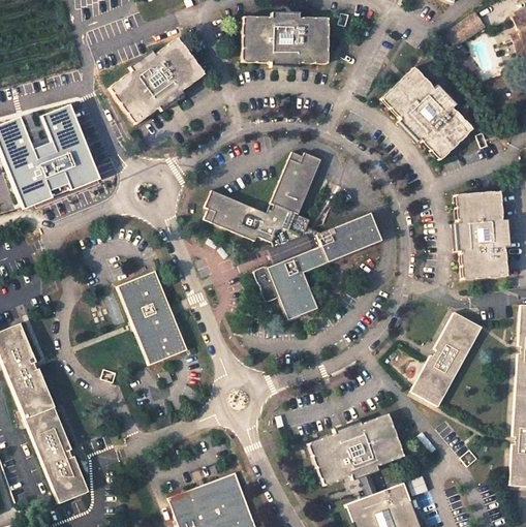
[(472,12),(449,28),(458,41),(482,27),(476,20),(483,16),(477,8),(472,12)]
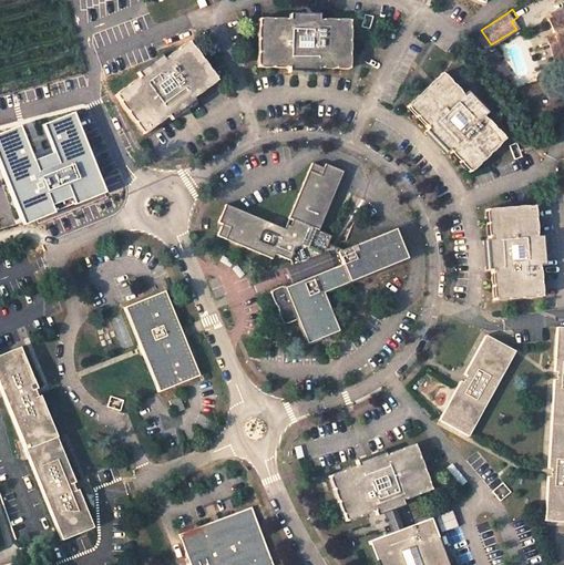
[(310,71),(321,70),(320,65),(351,65),(352,17),(321,18),(321,12),(291,12),(291,18),(259,17),(260,65),(290,65),(290,71),(306,71),(310,71)]
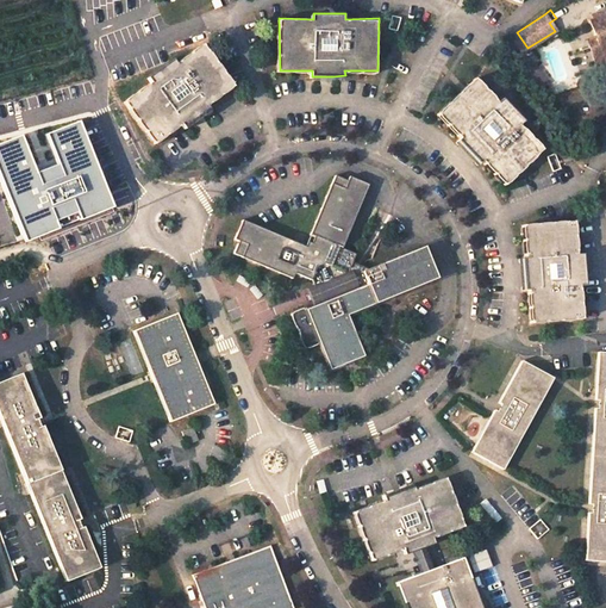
[(605,13),(593,18),(600,35),(603,42),(593,44),(599,60),(605,57),(605,13)]
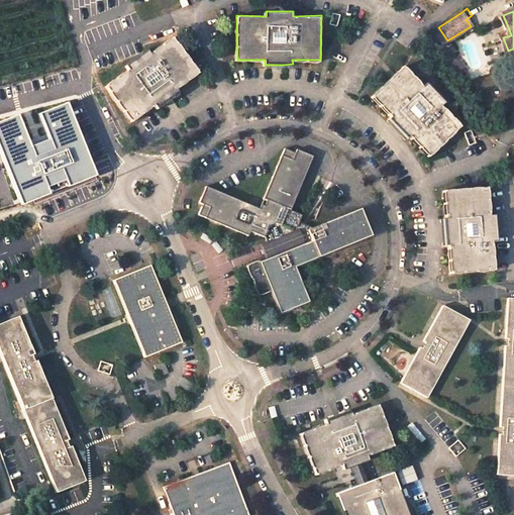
[(472,15),(466,19),(471,26),(476,22),(472,15)]
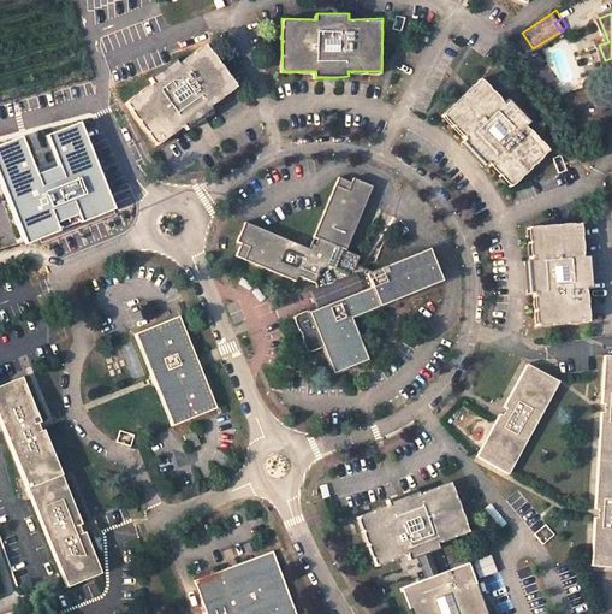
[(608,42),(606,35),(596,37),(599,45),(608,42)]
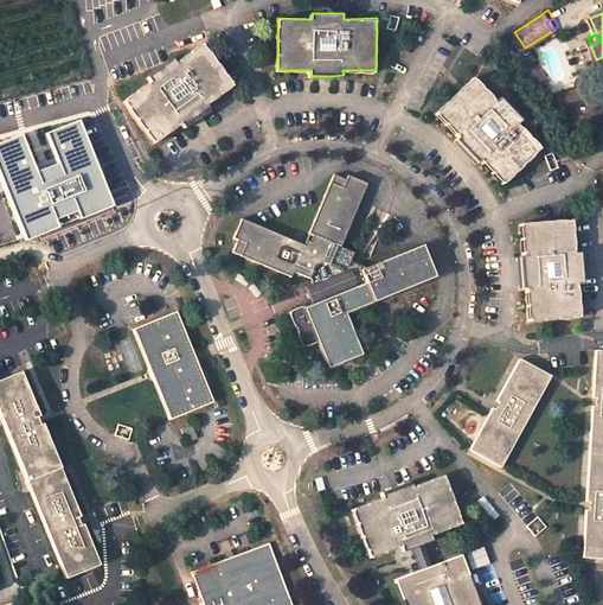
[(201,118),(211,110),(209,106),(235,86),(228,75),(205,44),(200,48),(179,64),(175,61),(149,80),(153,83),(139,94),(127,102),(140,120),(158,144),(184,125),(187,129),(194,123),(201,118)]
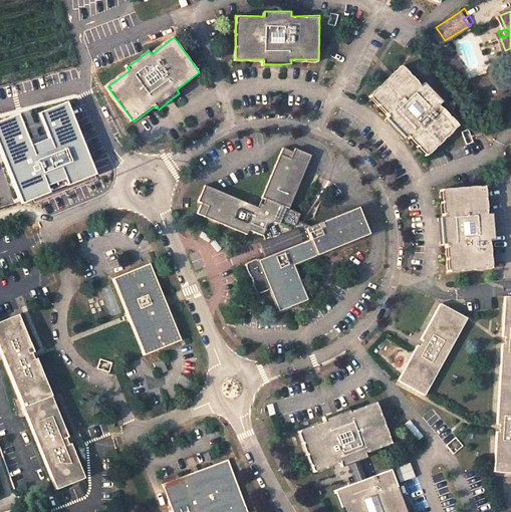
[(443,100),(425,81),(422,84),(403,64),(370,95),(390,114),(387,117),(405,138),(408,134),(428,155),(460,123),(440,103),(443,100)]
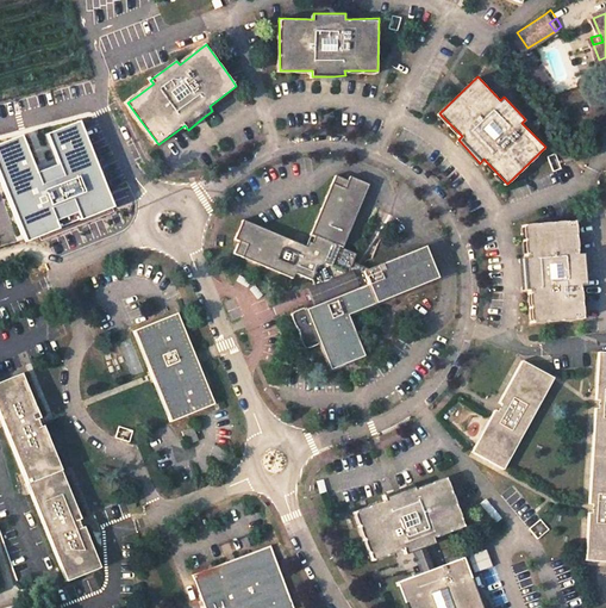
[(25,134),(0,143),(0,171),(27,241),(60,229),(56,222),(79,212),(82,222),(117,209),(81,121),(48,134),(60,163),(39,172),(25,134)]
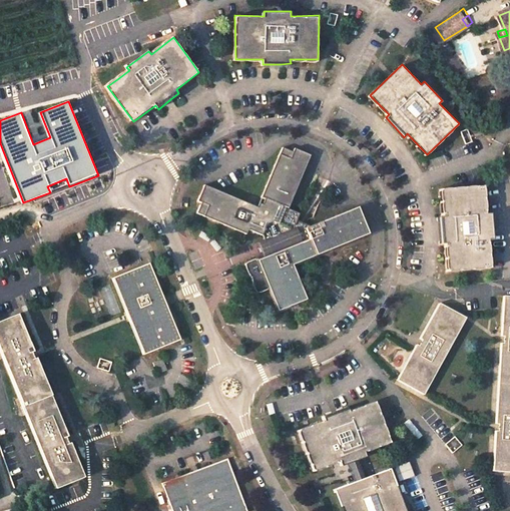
[(290,205),(311,155),(296,147),(294,150),(285,144),(282,151),(264,195),(267,197),(265,202),(263,202),(262,202),(261,202),(260,203),(260,204),(206,182),(199,198),(203,200),(199,210),(241,228),(243,224),(258,229),(263,219),(269,216),(272,217),(278,201),(290,205)]
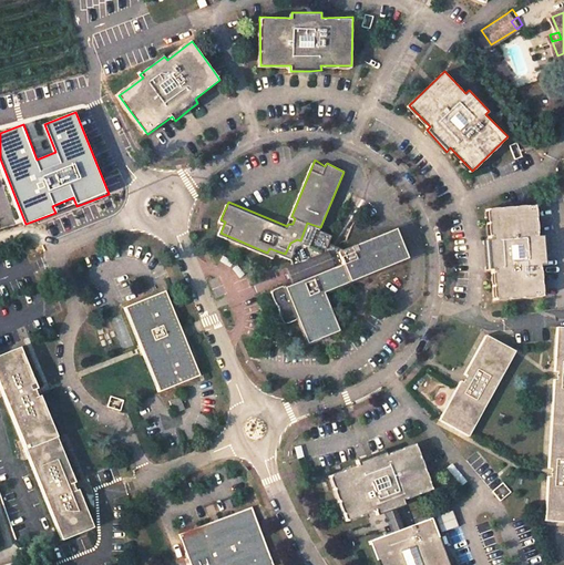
[(485,240),(485,246),(488,268),(492,268),(494,299),(526,297),(542,296),(542,291),(540,265),(544,265),(542,236),(537,236),(537,229),(535,206),(486,209),(490,240),(485,240)]
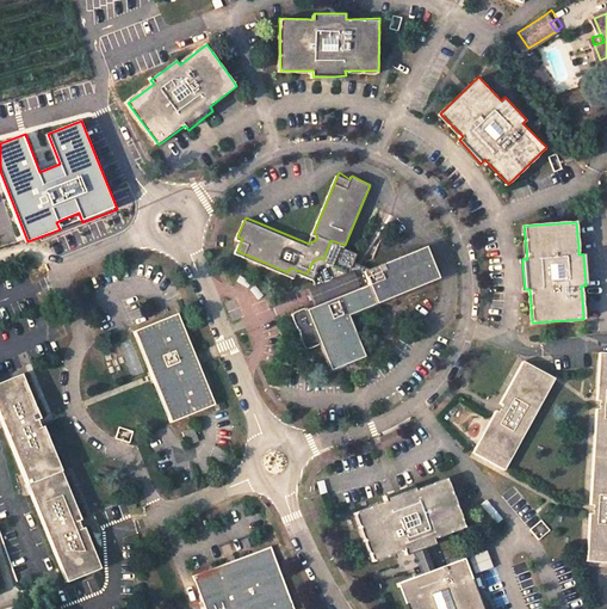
[(285,309),(301,344),(315,339),(326,365),(360,352),(344,311),(371,300),(434,274),(421,241),(357,269),(359,262),(348,257),(352,247),(345,245),(330,240),(323,259),(320,258),(313,262),(307,274),(309,281),(302,284),(309,300),(285,309)]
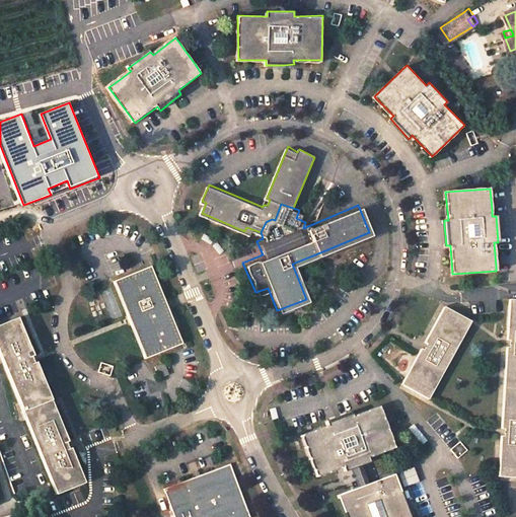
[(152,356),(190,341),(175,305),(172,306),(171,300),(173,299),(158,264),(121,280),(137,318),(152,356)]
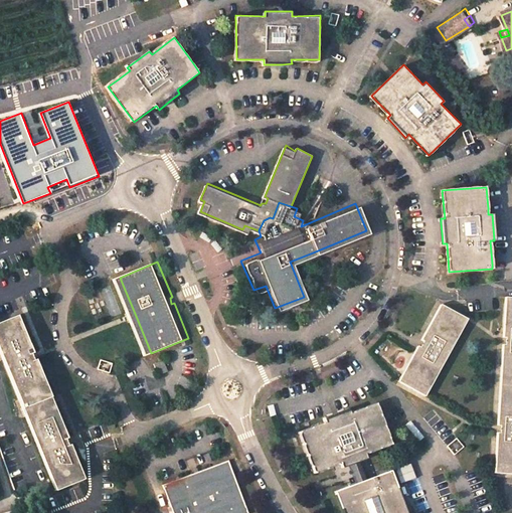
[(103,298),(107,311),(120,307),(116,293),(103,298)]
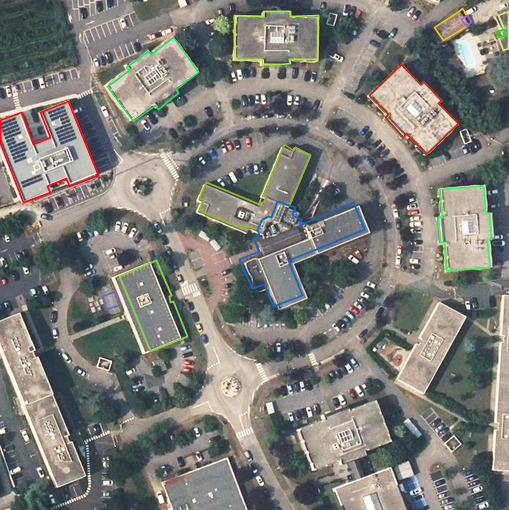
[(508,293),(505,293),(502,334),(505,334),(505,341),(502,340),(499,381),(508,381),(508,293)]
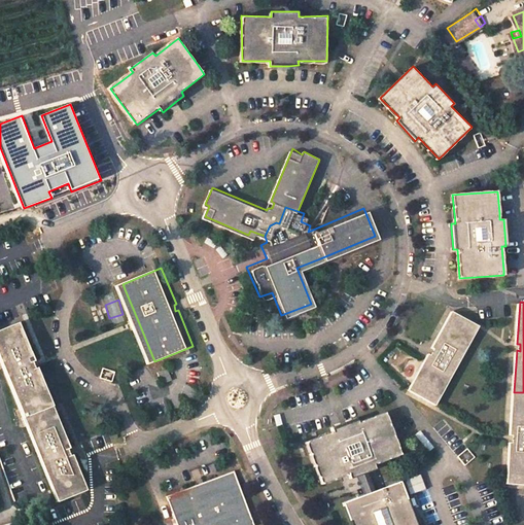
[(482,323),(454,309),(434,345),(437,346),(433,352),(430,351),(411,388),(439,403),(482,323)]
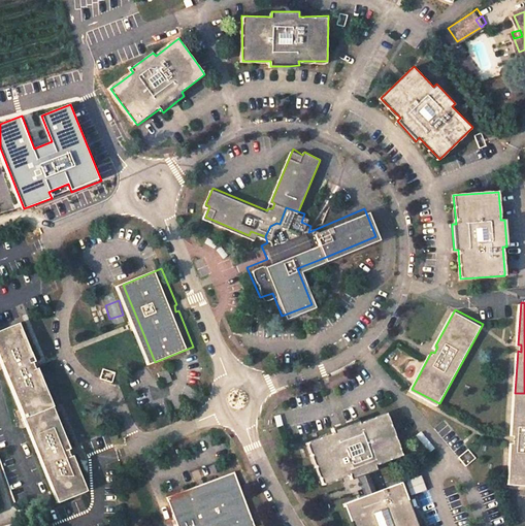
[(0,353),(26,418),(56,405),(40,368),(39,367),(37,368),(36,365),(35,362),(37,360),(22,322),(0,330),(0,353)]
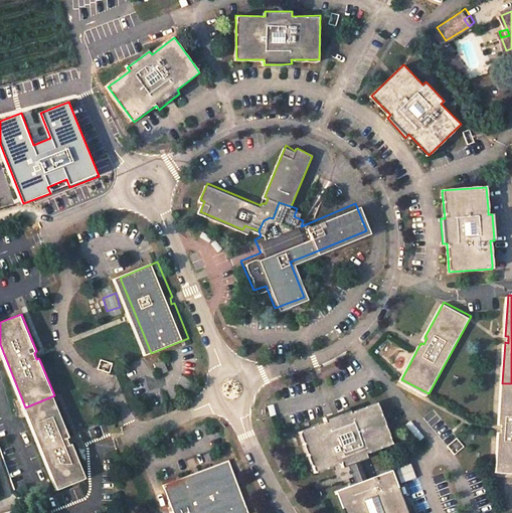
[(162,371),(172,368),(167,356),(158,360),(162,371)]
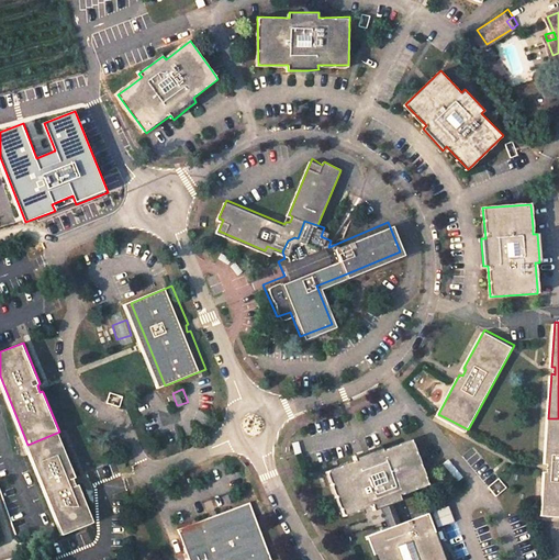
[(122,405),(135,410),(138,399),(125,395),(122,405)]
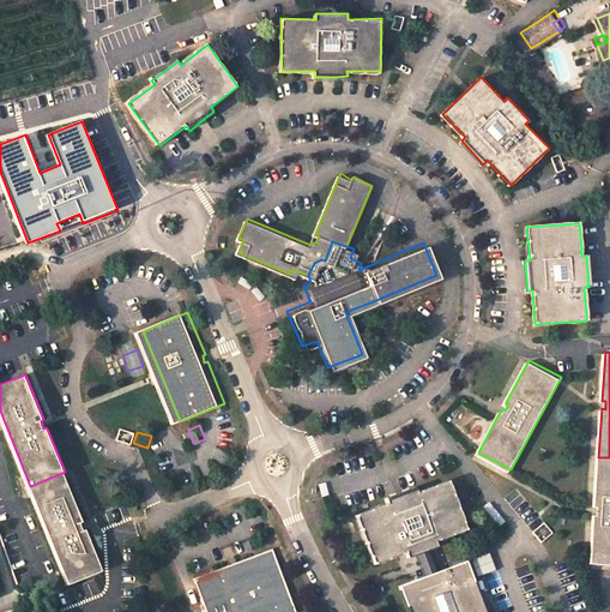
[(609,457),(598,457),(596,505),(598,505),(598,514),(595,514),(592,562),(609,563),(609,457)]
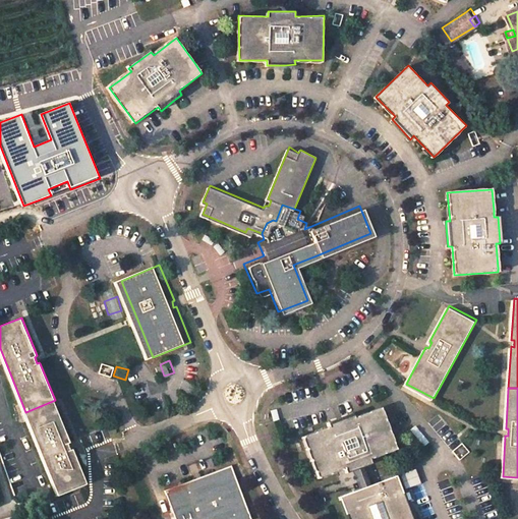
[(69,438),(55,400),(25,412),(59,495),(88,483),(72,445),(70,446),(67,440),(70,439),(69,438)]
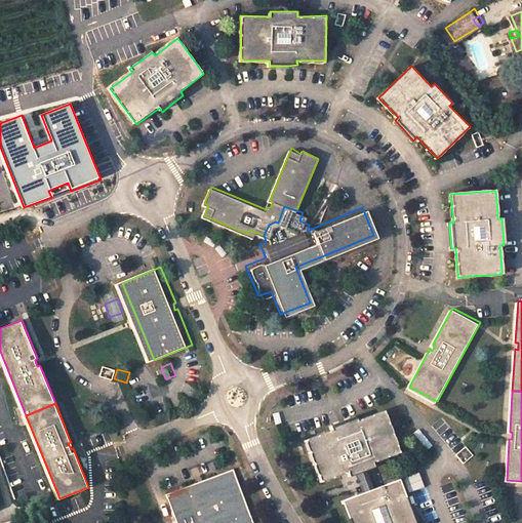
[(333,429),(307,439),(322,480),(349,471),(350,475),(358,472),(367,468),(375,465),(374,460),(400,451),(385,409),(359,419),(357,415),(331,425),(333,429)]
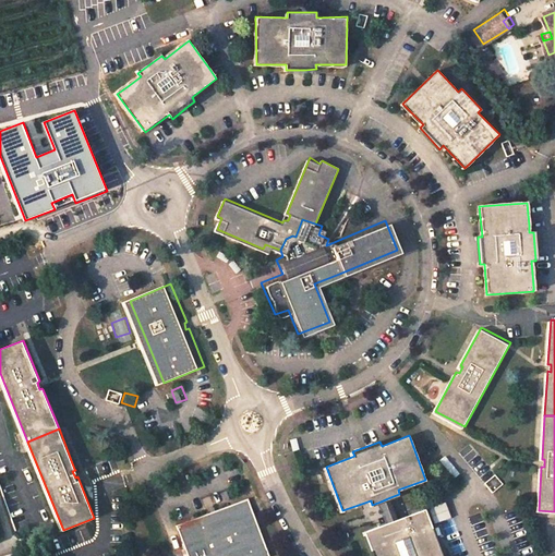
[(497,473),(487,482),(495,491),(506,482),(497,473)]
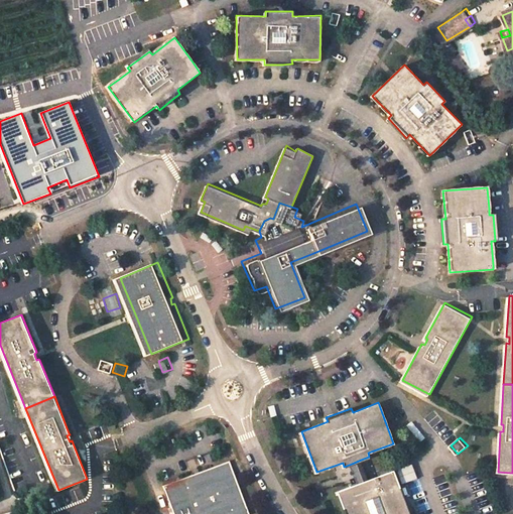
[(250,513),(252,513),(232,459),(202,470),(203,474),(198,477),(196,473),(165,484),(176,513),(250,513)]
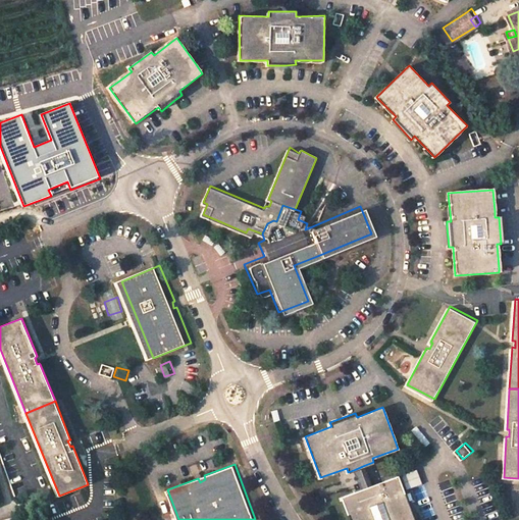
[(371,484),(365,465),(356,469),(363,487),(342,496),(350,519),(414,519),(398,475),(371,484)]
